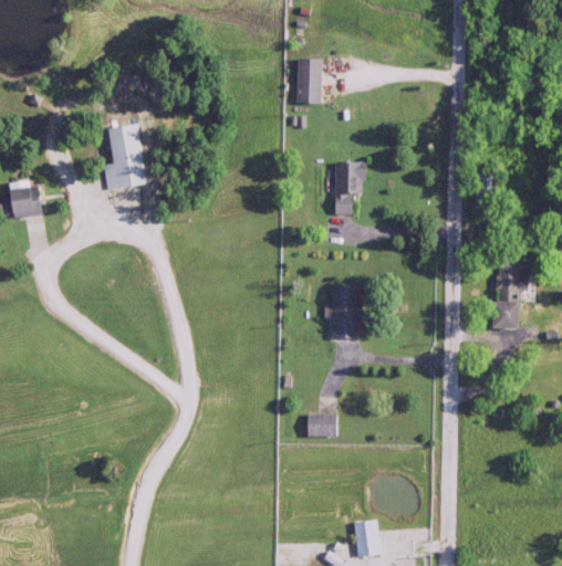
[(321,104),(321,59),(298,59),(298,104),(321,104)]
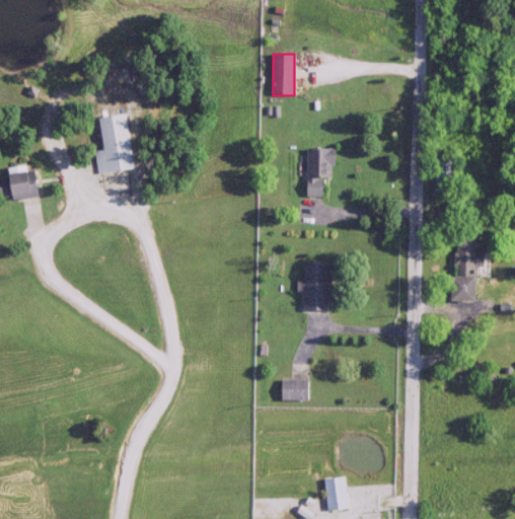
[(95,151),(98,173),(134,169),(126,114),(97,117),(101,150),(95,151)]
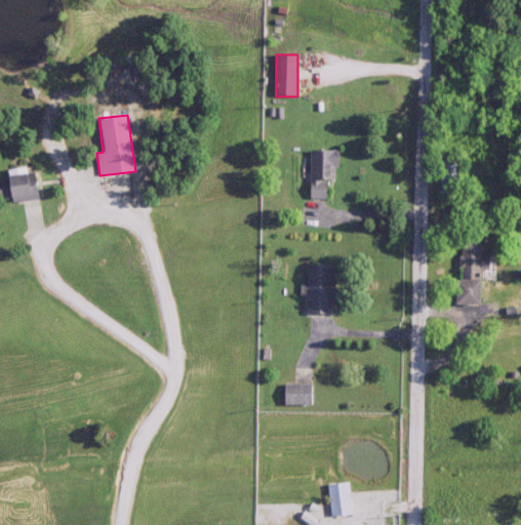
[(338,179),(337,150),(311,151),(312,198),(328,198),(328,179),(338,179)]
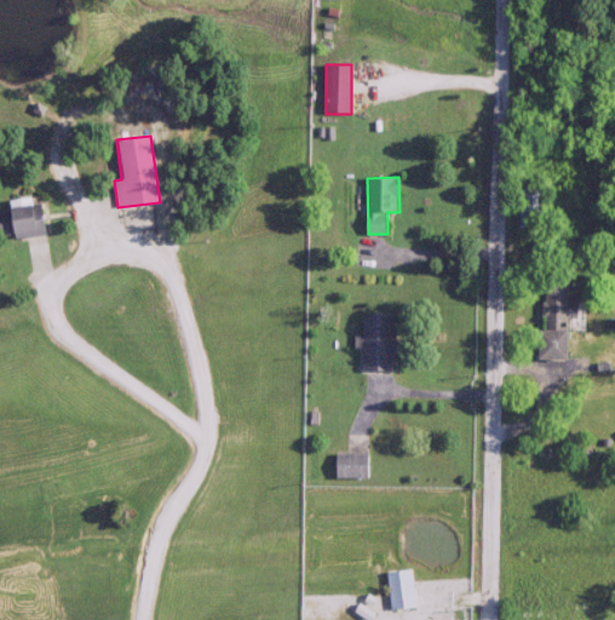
[(7,201),(9,210),(0,211),(0,239),(45,234),(40,197),(7,201)]
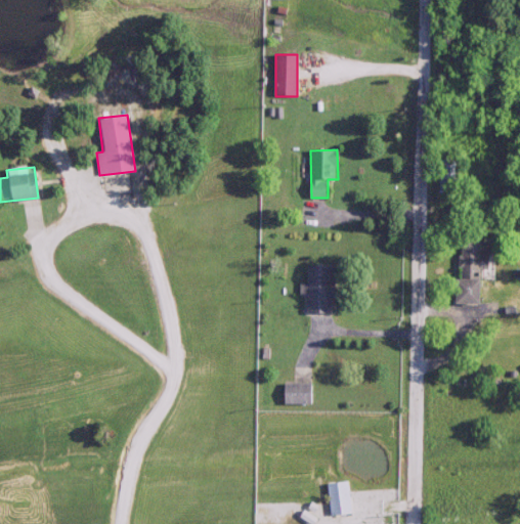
[(456,278),(456,304),(479,304),(479,270),(488,270),(489,254),(481,254),(481,241),(463,241),(463,278),(456,278)]
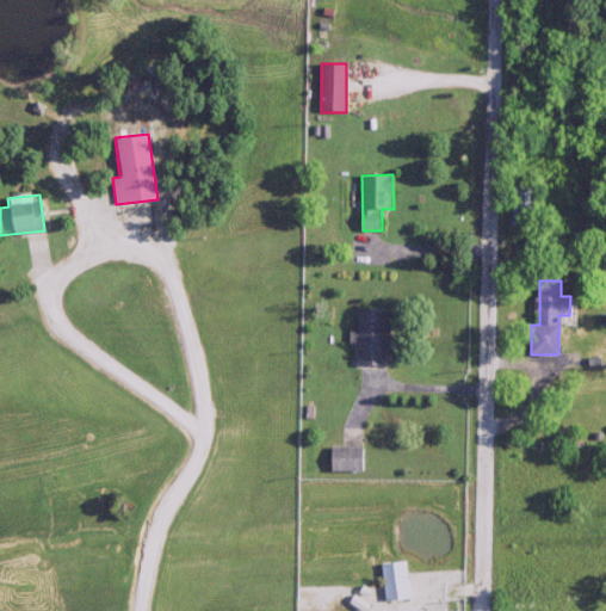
[(389,309),(359,309),(359,333),(351,333),(351,344),(359,344),(359,366),(389,366),(389,309)]
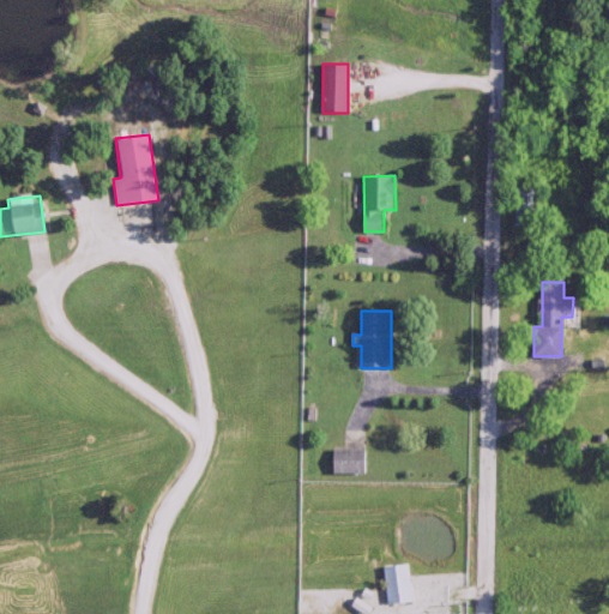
[(367,475),(367,450),(332,450),(332,475),(367,475)]
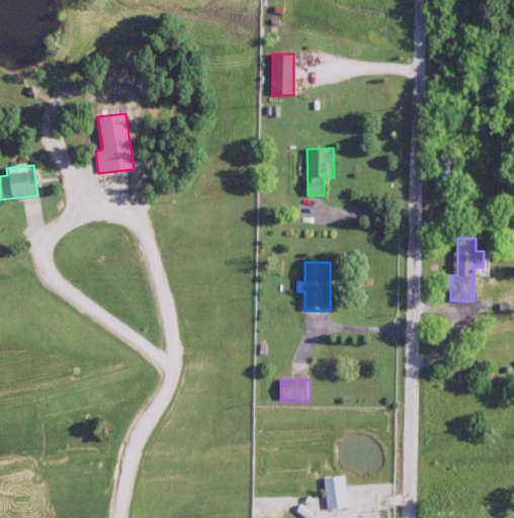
[(348,508),(346,477),(326,478),(328,510),(348,508)]
